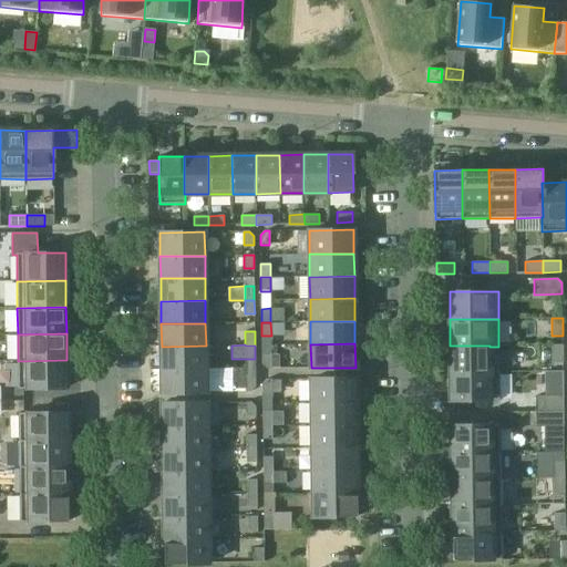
[(552,362),(564,362),(563,344),(552,344),(552,362)]
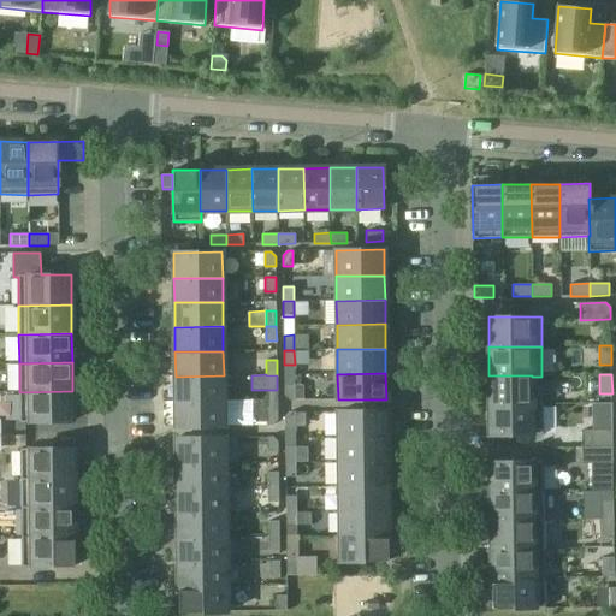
[(224,401),(224,375),(176,377),(176,401),(224,401)]
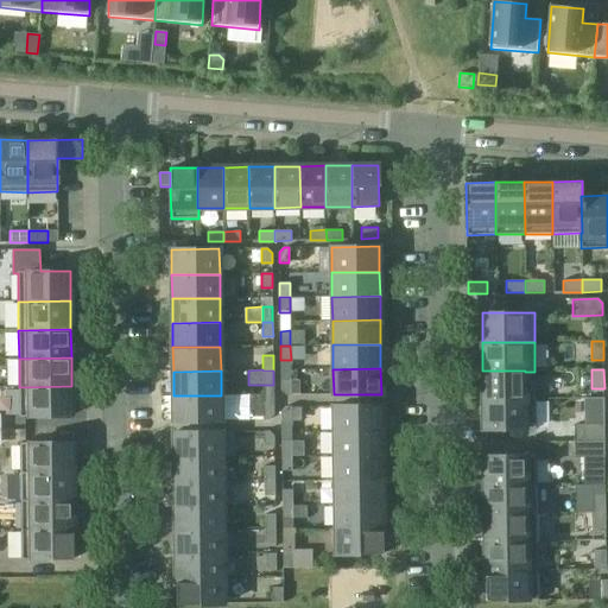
[(525,371),(482,371),(483,399),(525,399),(525,398),(534,398),(534,372),(525,372),(525,371)]
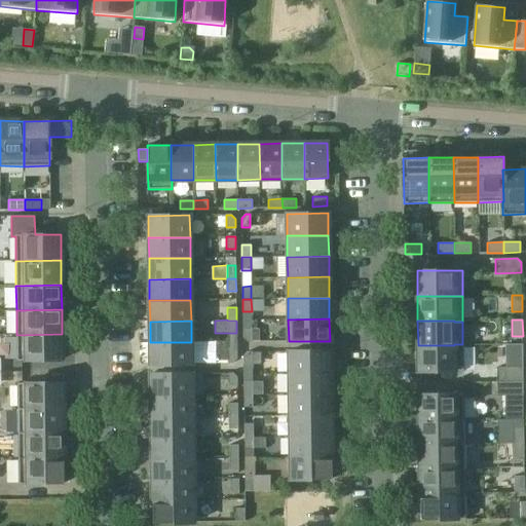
[(247,342),(252,342),(252,329),(242,329),(242,338),(247,342)]
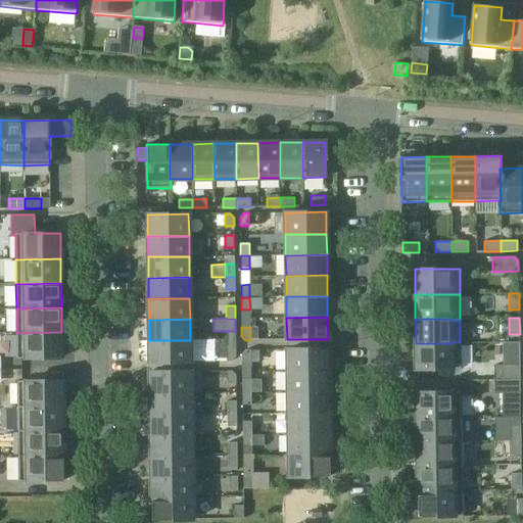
[(16,359),(61,358),(61,332),(16,333),(16,359)]
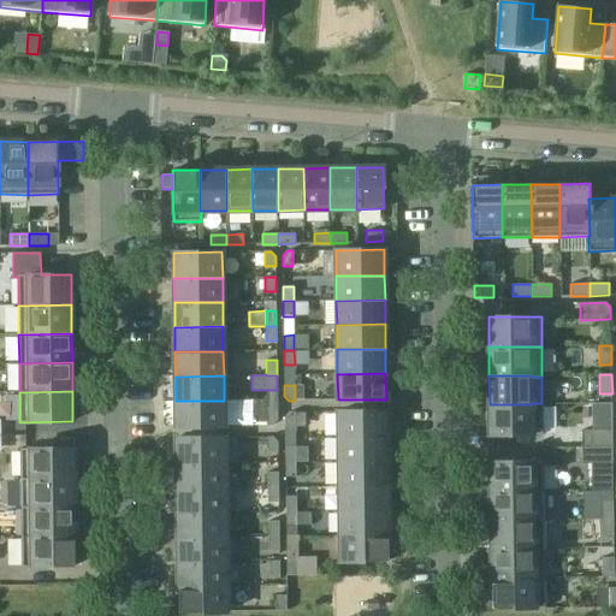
[(224,426),(224,401),(176,401),(176,427),(224,426)]
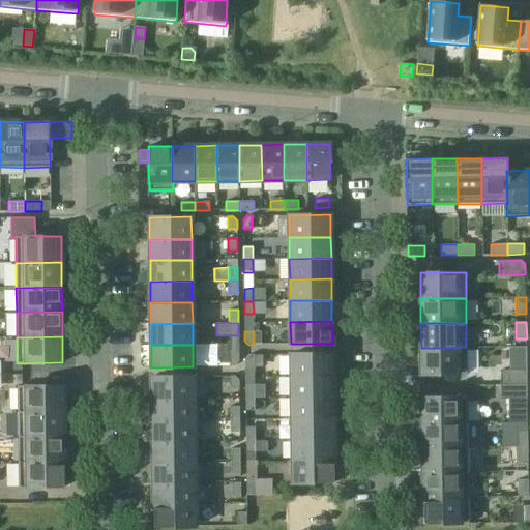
[(458,348),(421,348),(421,374),(467,374),(467,347),(466,347),(458,347),(458,348)]
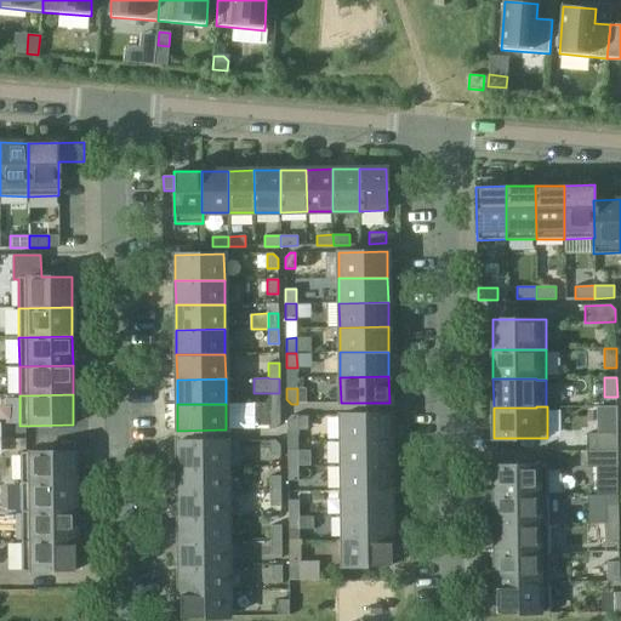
[(279,414),(269,414),(269,410),(255,410),(255,426),(269,426),(269,428),(275,428),(280,423),(279,414)]
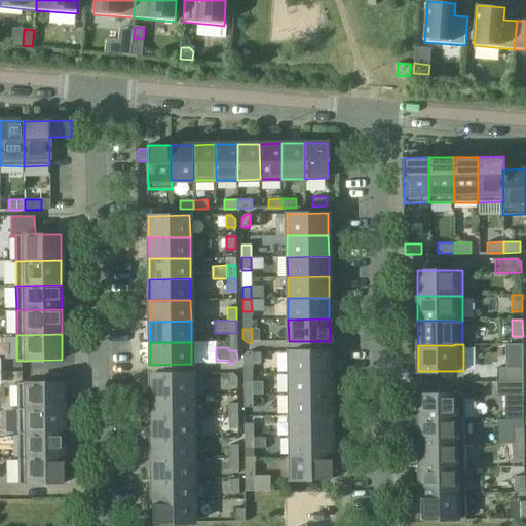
[(289,373),(330,373),(330,350),(289,351),(289,373)]
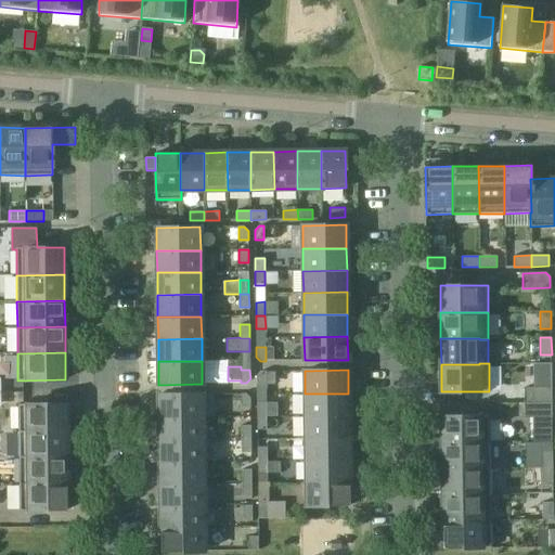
[(257,385),(266,385),(266,371),(261,371),(257,375),(257,385)]
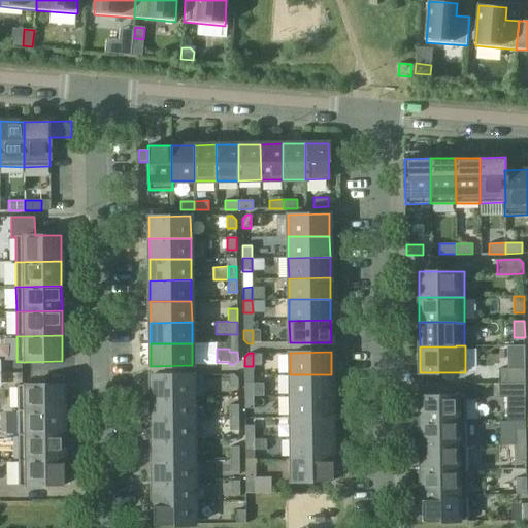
[(498,369),(499,383),(525,383),(525,368),(498,369)]
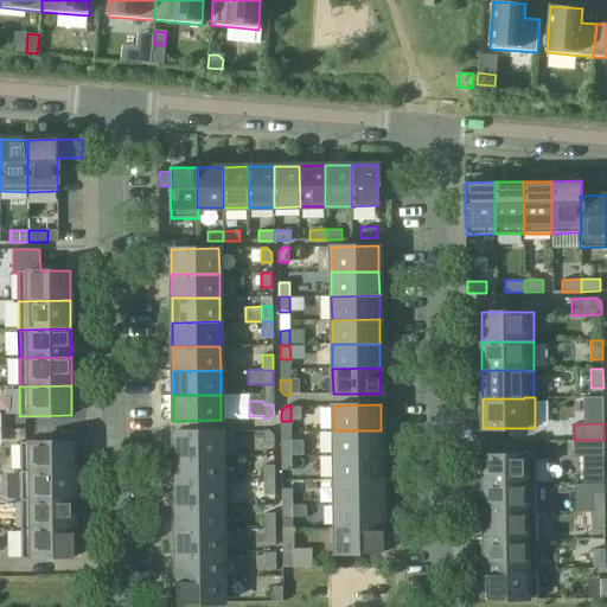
[(174,457),(222,457),(221,430),(173,432),(174,457)]
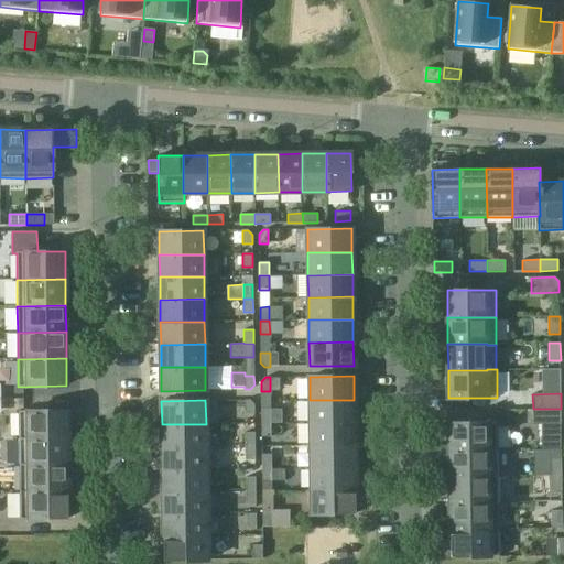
[(245,413),(255,413),(255,404),(250,400),(245,400),(245,413)]
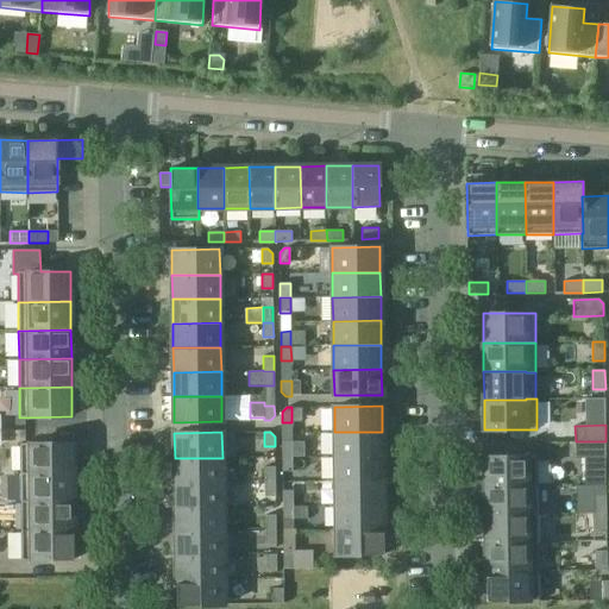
[(382,456),(382,432),(334,432),(334,457),(382,456)]
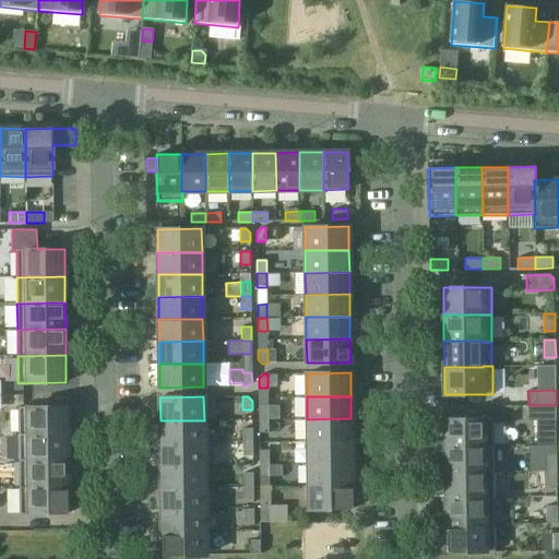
[(259,419),(269,419),(269,405),(259,405),(259,419)]
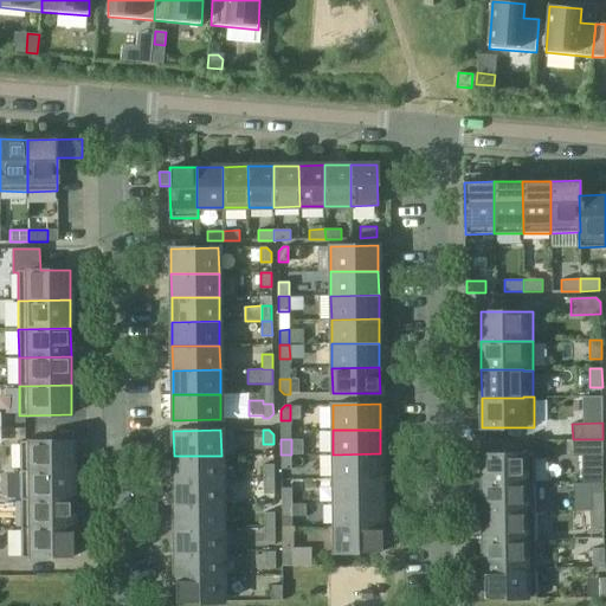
[(603,439),(573,439),(573,456),(603,456),(603,439)]
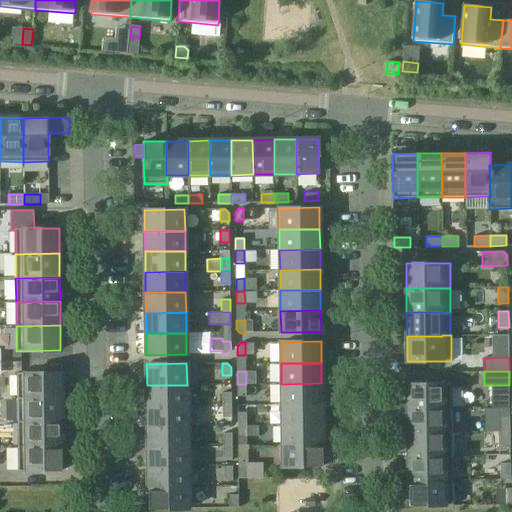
[(25,398),(61,397),(61,372),(17,373),(17,399),(25,399),(25,398)]
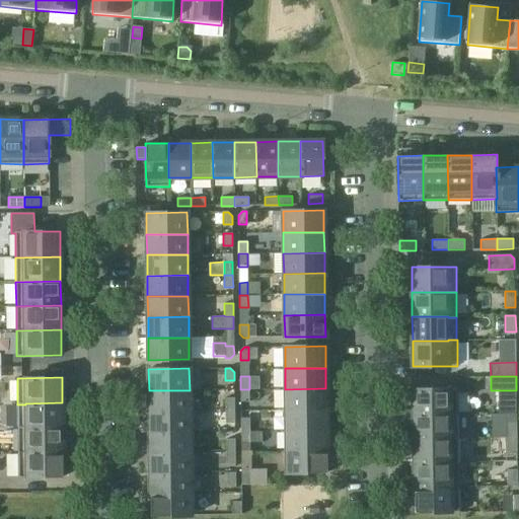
[(326,409),(325,388),(285,389),(286,410),(326,409)]
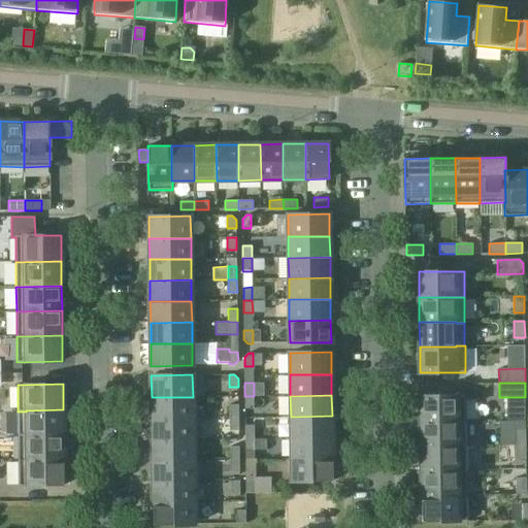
[(457,421),(457,422),(466,422),(465,395),(420,396),(421,422),(457,421)]
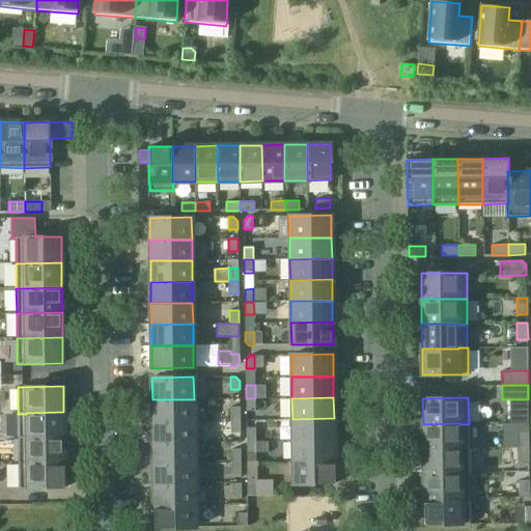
[(255,411),(255,398),(246,398),(246,411),(255,411)]
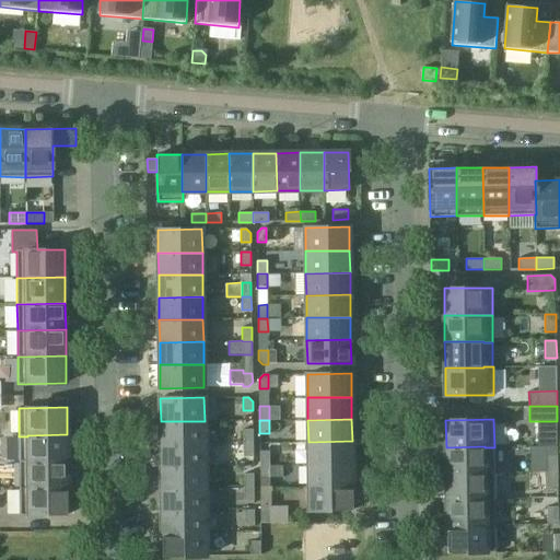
[(205,443),(205,421),(161,421),(161,444),(205,443)]
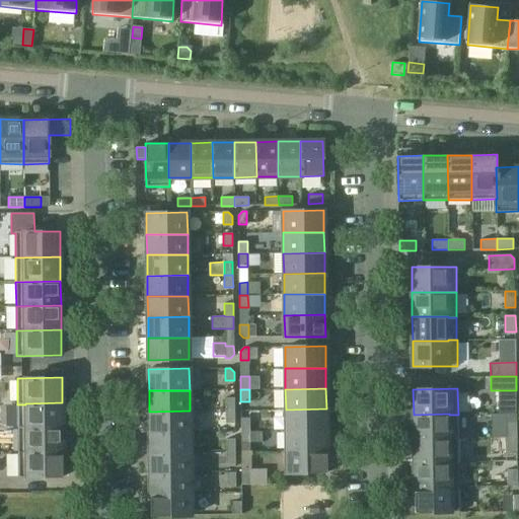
[(226,411),(234,411),(234,397),(225,397),(226,411)]
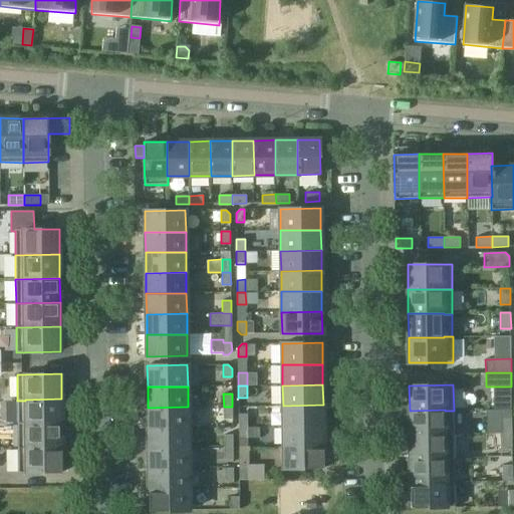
[(61,423),(61,399),(25,400),(25,401),(26,423),(26,424),(61,423)]
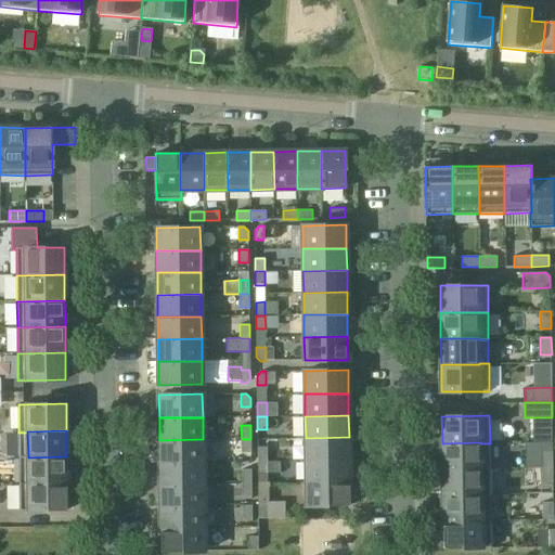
[(349,460),(349,437),(306,438),(306,460),(349,460)]
